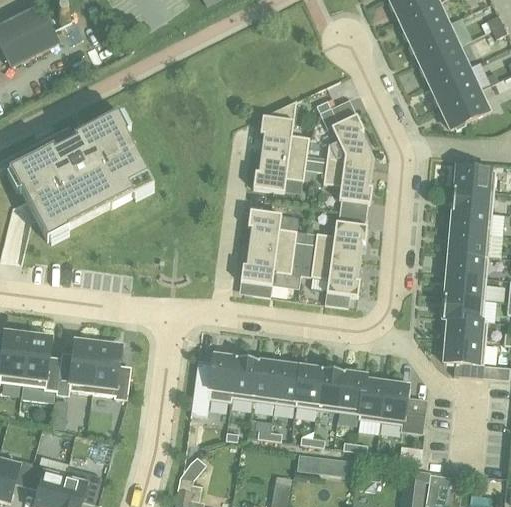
[(390,0),(399,18),(437,0),(390,0)]
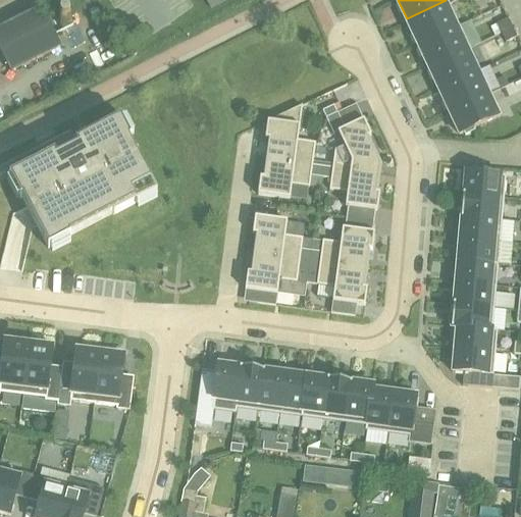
[(407,18),(418,41),(457,22),(446,0),(407,18)]
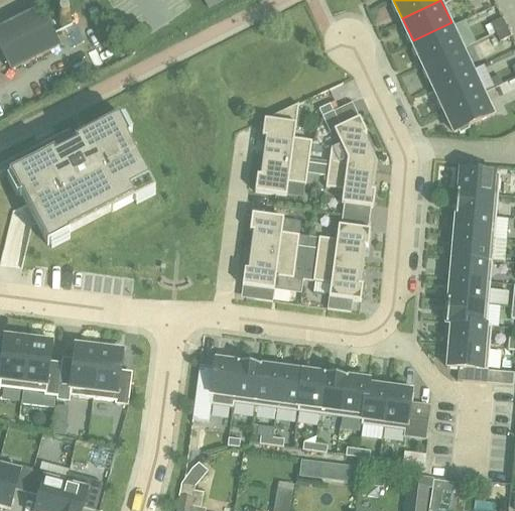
[(61,42),(41,3),(0,24),(0,43),(12,68),(61,42)]
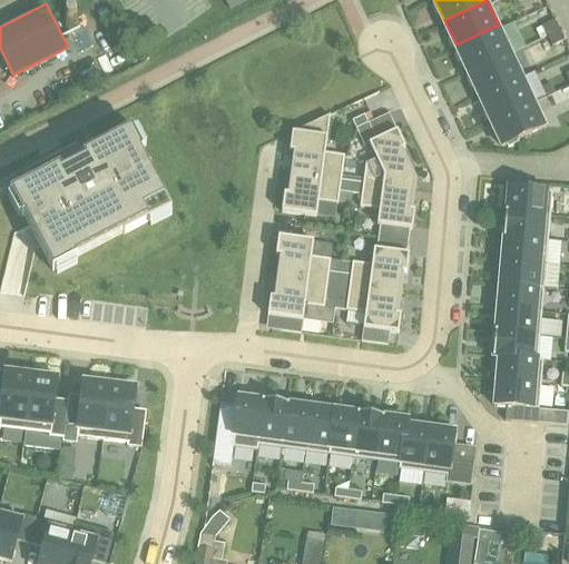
[(543,21),(549,31),(561,26),(556,16),(543,21)]
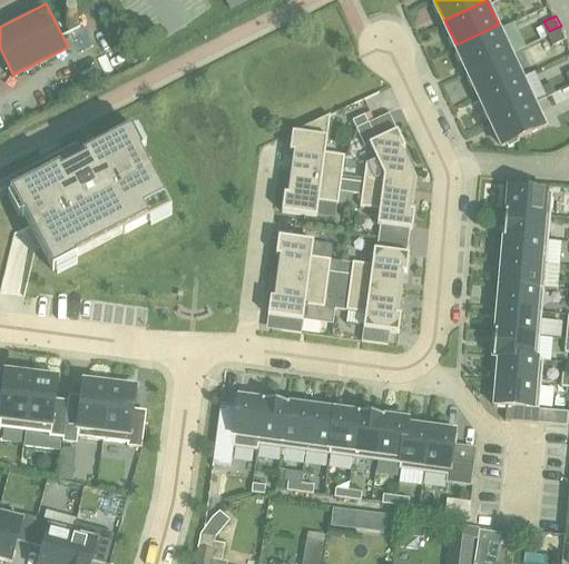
[(510,49),(499,25),(457,45),(468,69),(510,49)]
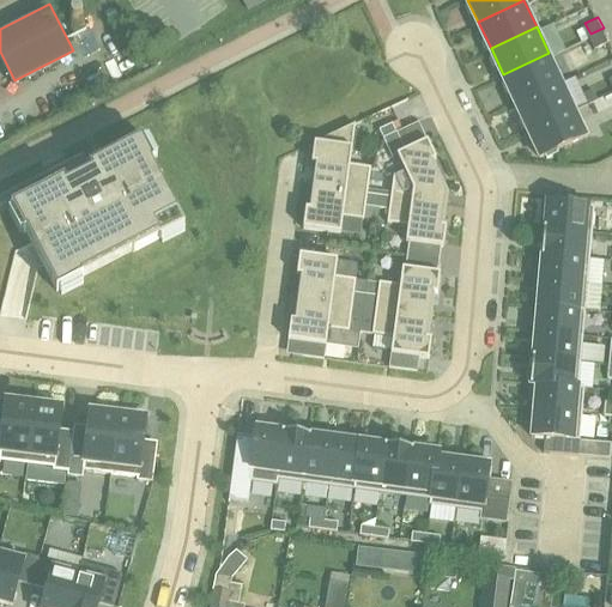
[(604,28),(591,34),(595,44),(607,38),(609,38),(604,28)]
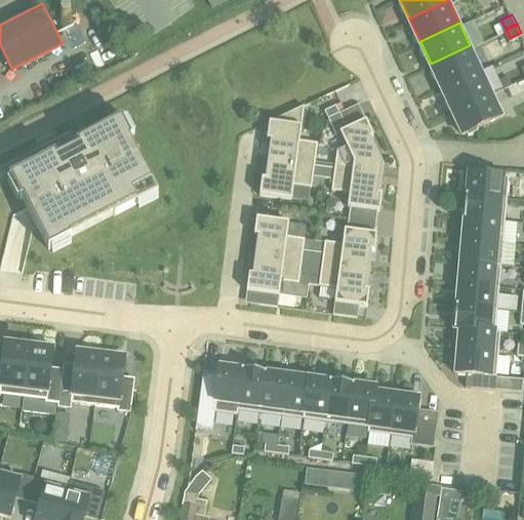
[(441,85),(480,67),(470,45),(431,64),(441,85)]
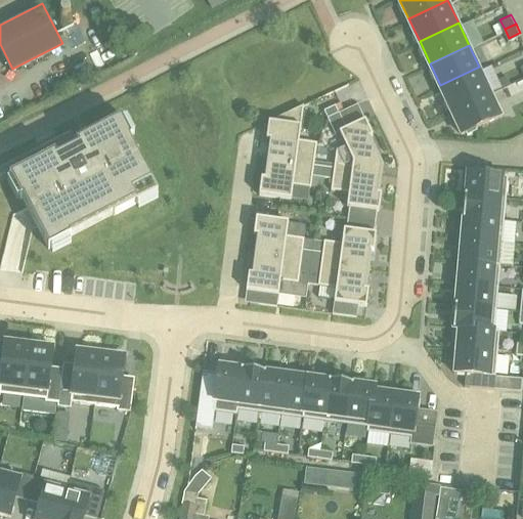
[(500,88),(510,83),(499,62),(490,68),(500,88)]
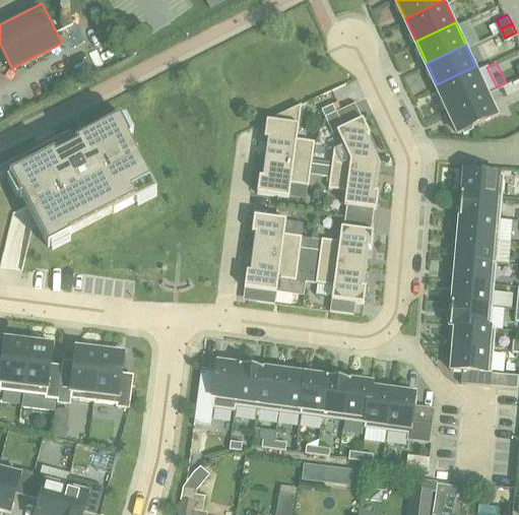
[(447,107),(485,88),(475,66),(437,84),(447,107)]
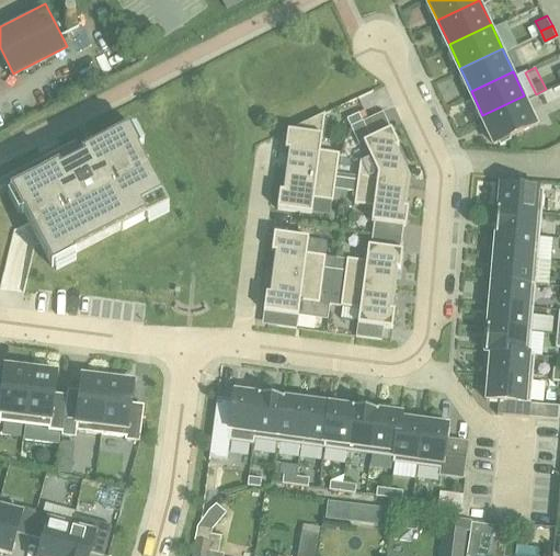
[(536,121),(524,95),(482,115),(494,140),(536,121)]
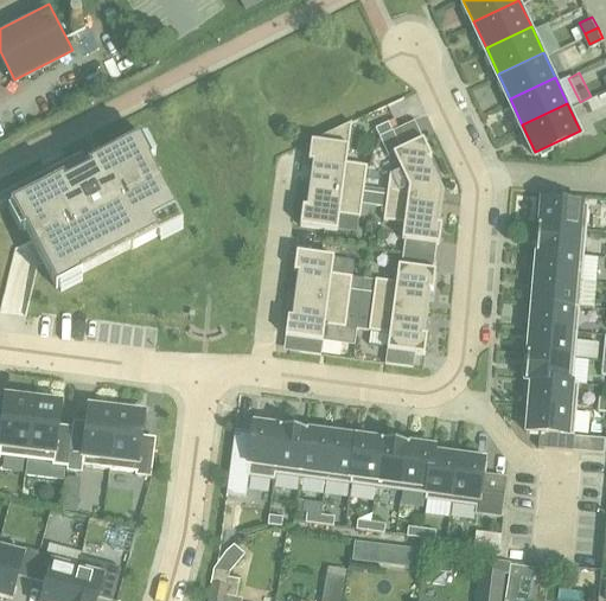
[(348,159),(352,117),(312,136),(310,158),(312,158),(310,180),(364,187),(368,161),(348,159)]
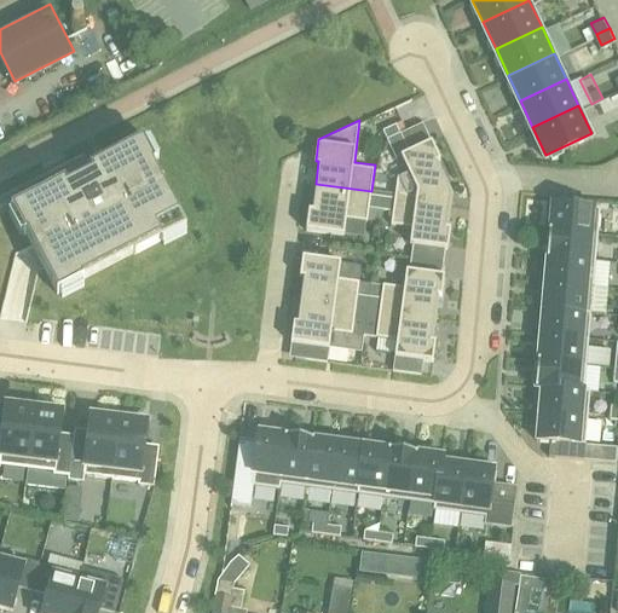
[(397,120),(383,126),(388,136),(400,128),(397,120)]
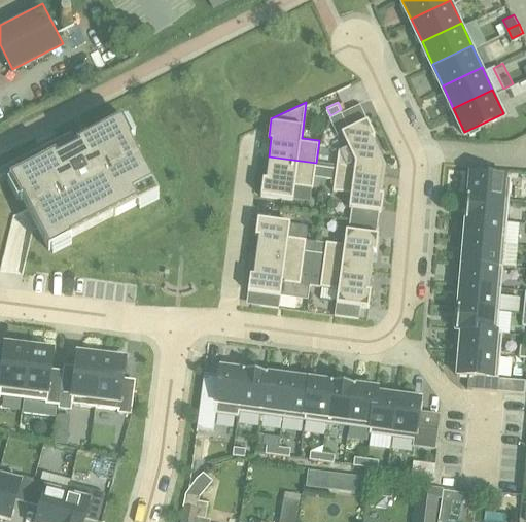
[(349,126),(341,109),(330,115),(338,132),(342,130),(349,126)]
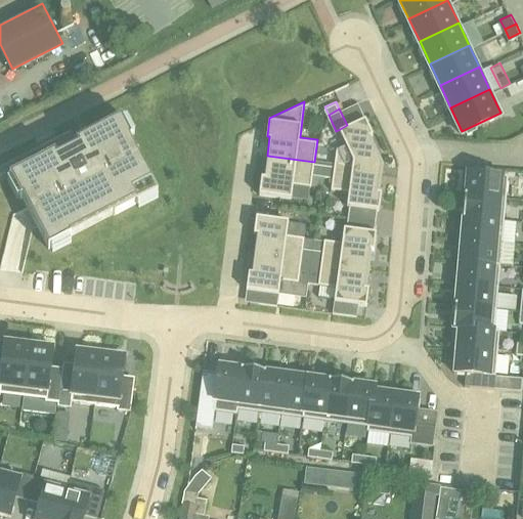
[(55,150),(10,173),(10,174),(22,196),(24,196),(31,209),(49,246),(72,234),(71,233),(103,217),(159,189),(139,153),(131,136),(132,135),(122,116),(91,132),(85,135),(77,139),(78,140),(67,146),(56,152),(55,150)]
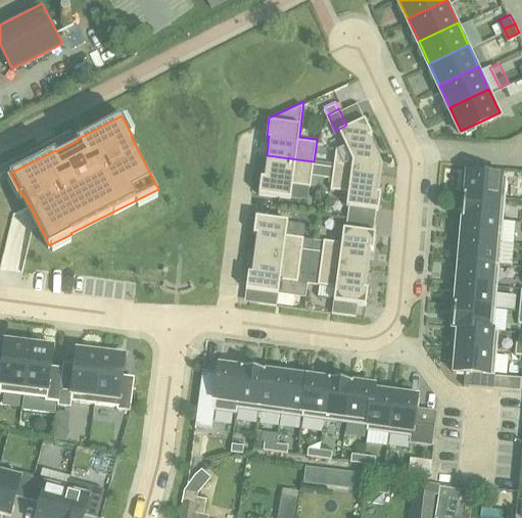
[(373,132),(365,116),(346,125),(339,129),(345,141),(336,145),(334,163),(382,170),(383,159),(371,133),(373,132)]
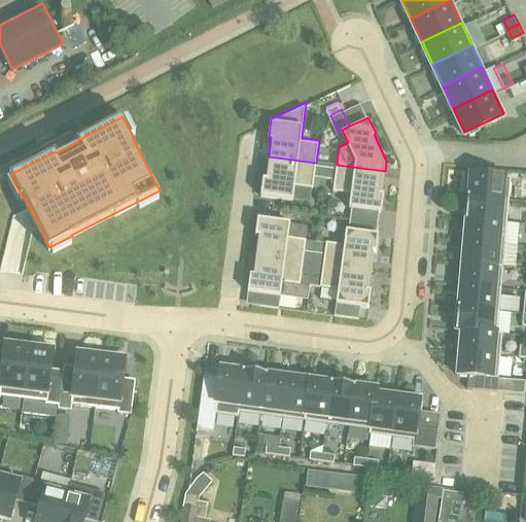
[(326,165),(316,163),(269,157),(266,176),(264,176),(261,194),(293,198),(295,183),(313,185),(315,174),(325,176),(325,175),(326,165)]
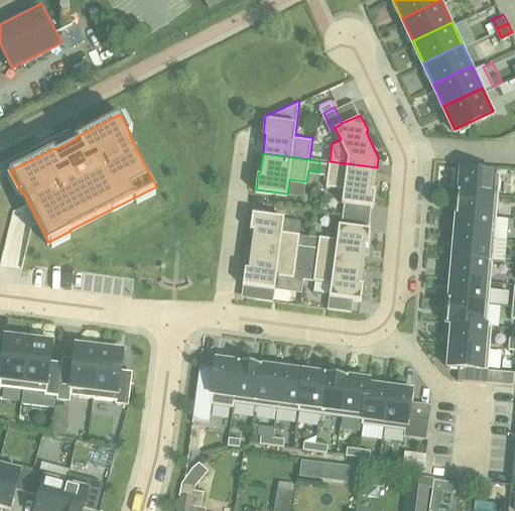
[(319,161),(318,171),(328,172),(327,183),(344,186),(342,201),(374,205),(376,187),(374,187),(377,167),(330,161),(319,160),(319,161)]
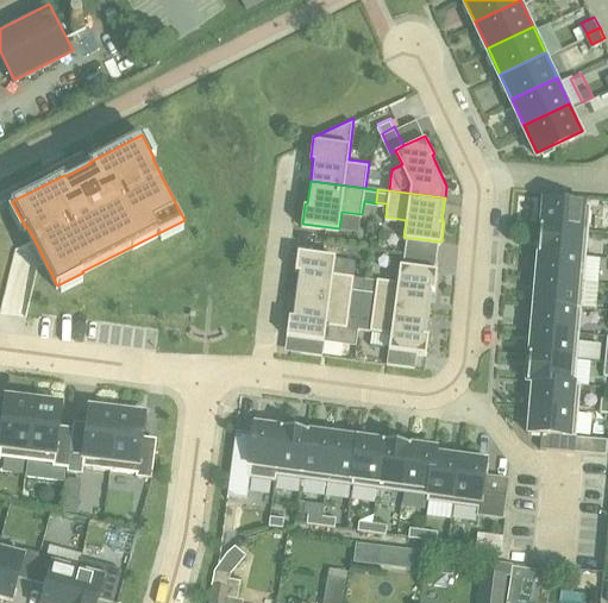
[(543,195),(540,223),(583,226),(585,199),(543,195)]
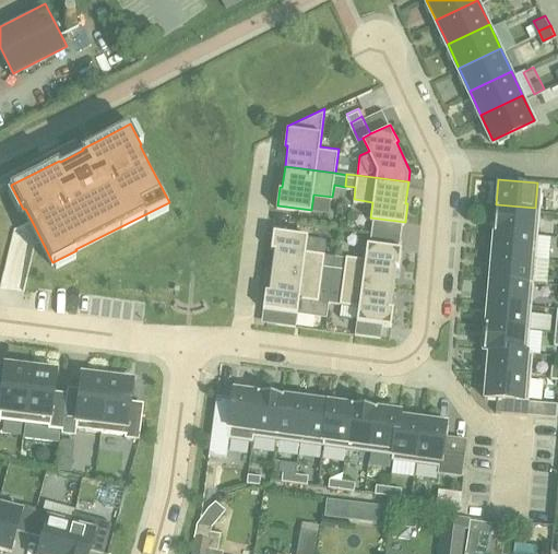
[(494,228),(533,232),(535,208),(496,204),(494,228)]
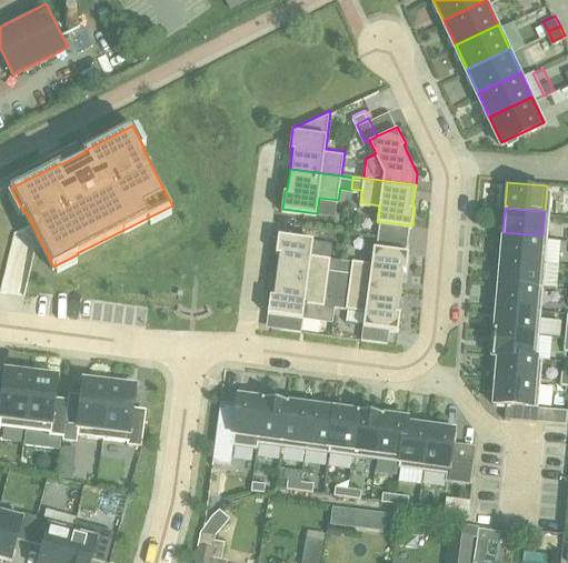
[(500,255),(540,259),(542,235),(502,232),(500,255)]
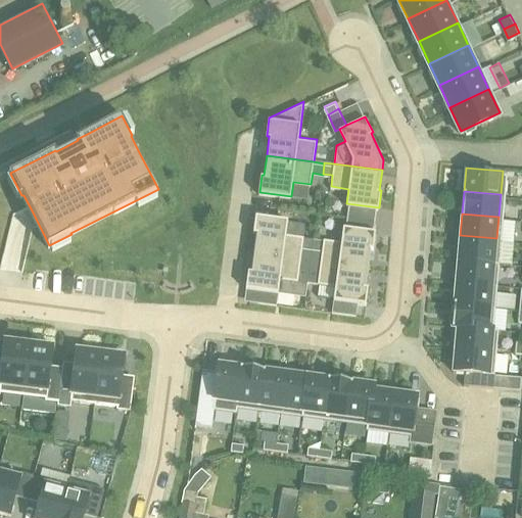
[(255,233),(253,250),(312,257),(313,248),(302,247),(304,236),(286,233),(288,219),(256,215),(254,232),(255,233)]
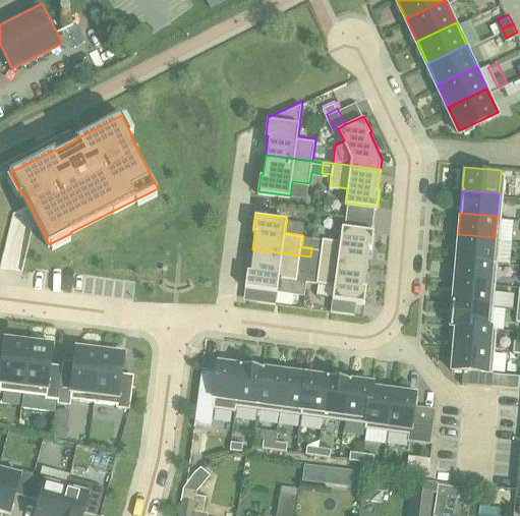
[(343,224),(341,238),(323,236),(322,247),(311,246),(311,247),(310,256),(367,265),(370,245),(372,246),(374,229),(343,224)]
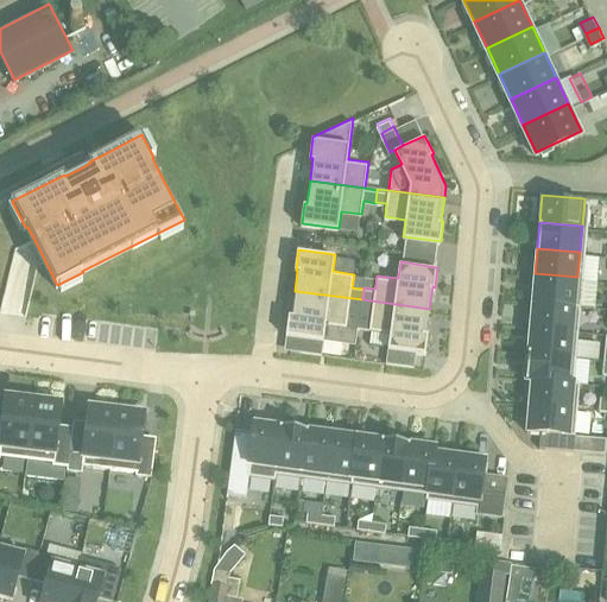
[(575,303),(577,277),(535,273),(532,299),(575,303)]
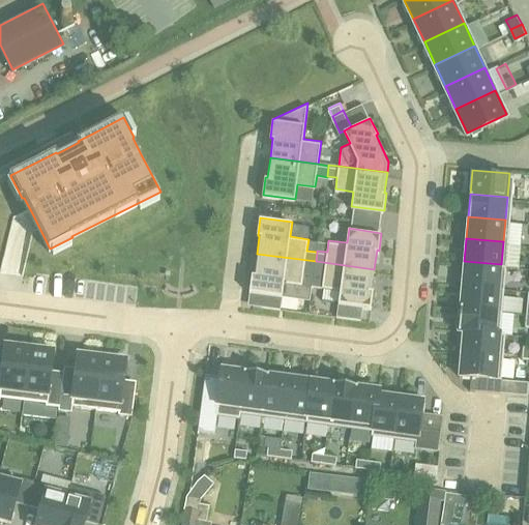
[(513,241),(512,265),(528,265),(528,241),(513,241)]
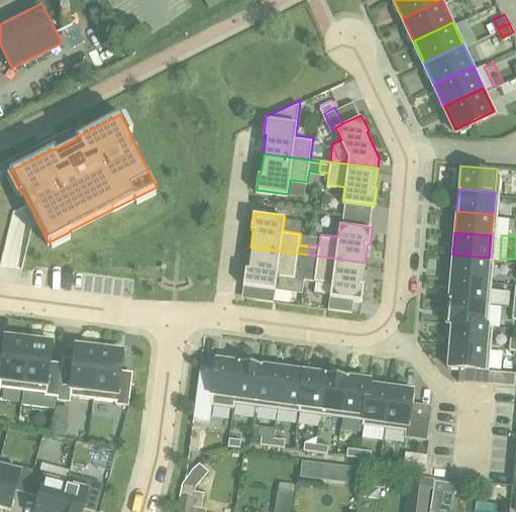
[(250,247),(248,267),(246,266),(243,283),(276,287),(278,273),(295,276),(305,277),(306,266),(308,254),(250,247)]
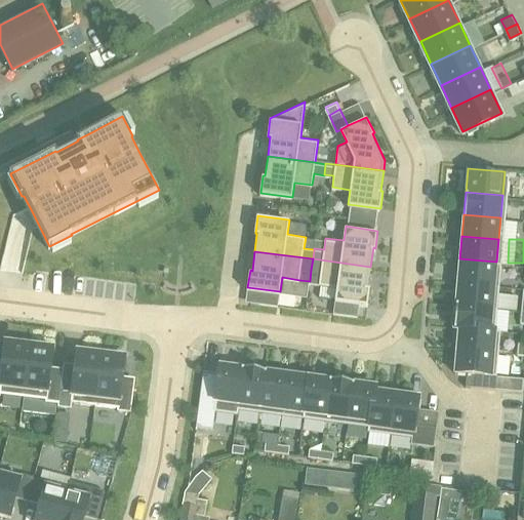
[(370,267),(313,258),(311,270),(310,281),(337,285),(335,300),(367,304),(370,286),(368,286),(370,267)]
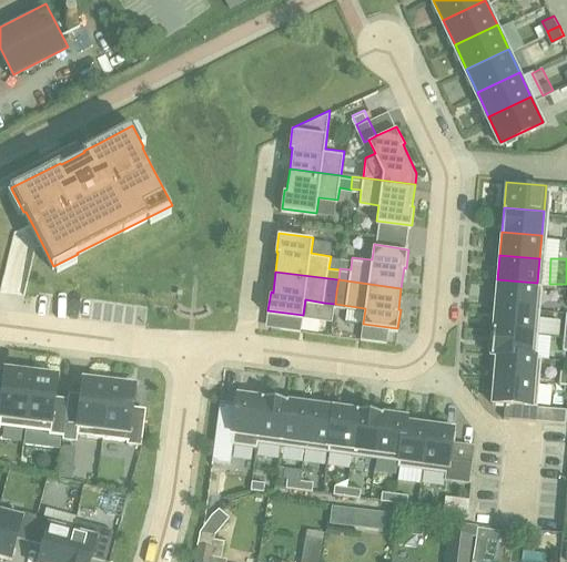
[(535,306),(537,283),(497,279),(496,303),(535,306)]
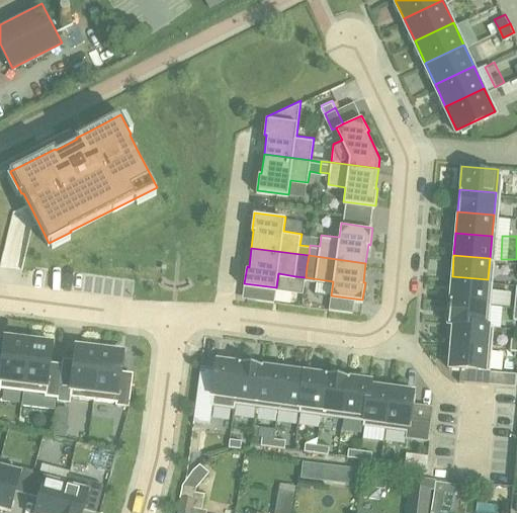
[(486,302),(488,279),(452,276),(450,297),(486,302)]
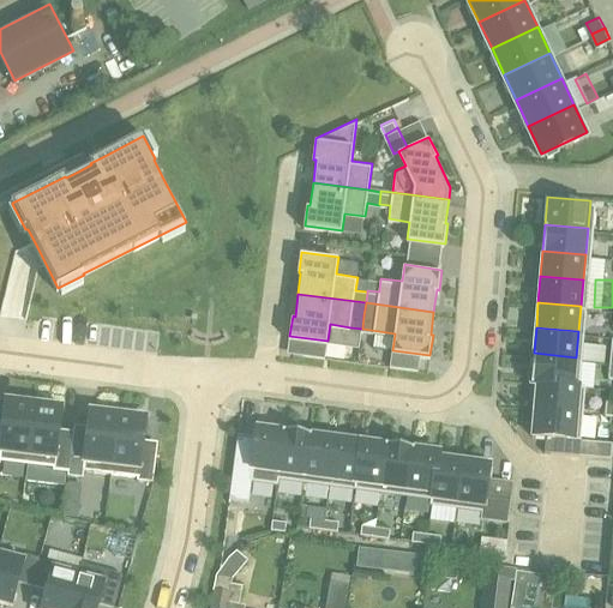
[(574,381),(576,357),(534,353),(532,379),(580,384),(580,381),(574,381)]
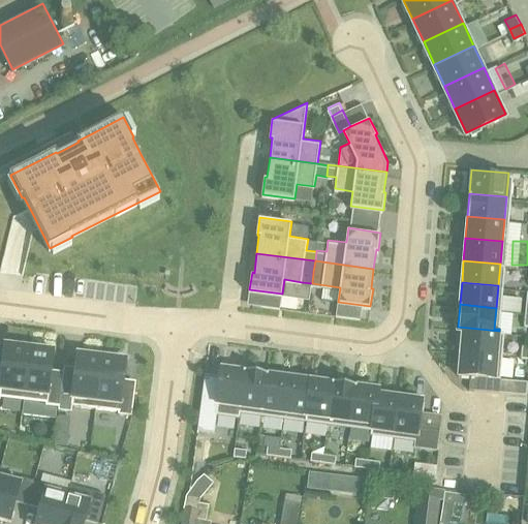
[(497,352),(499,331),(458,327),(458,328),(463,329),(461,349),(497,352)]
